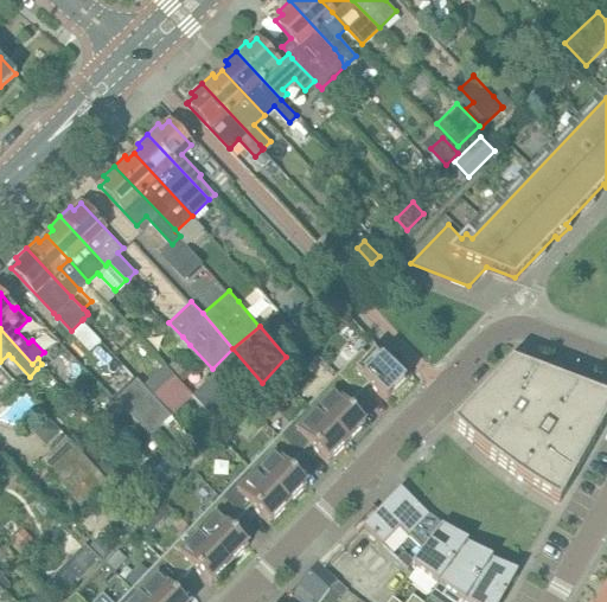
[(294,328),(282,338),(292,350),(304,340),(294,328)]
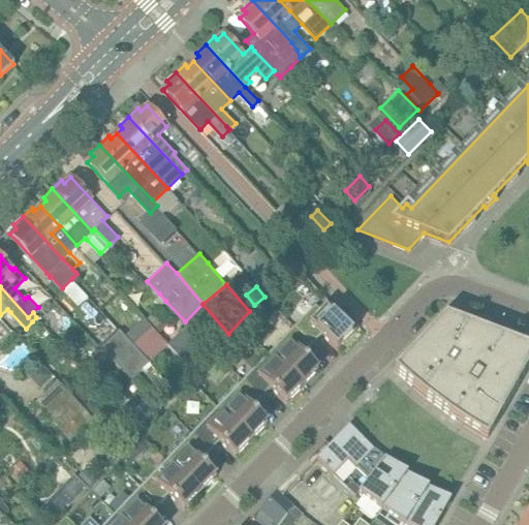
[(159,294),(154,299),(160,305),(165,301),(159,294)]
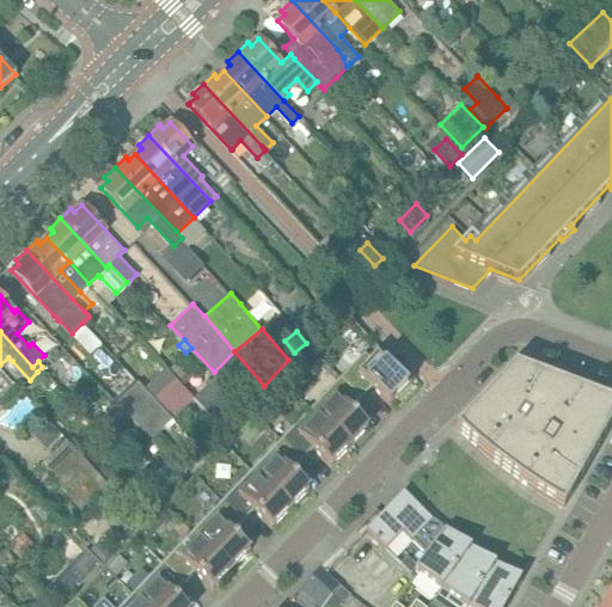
[(390,400),(395,396),(396,396),(412,379),(399,367),(396,369),(377,351),(371,356),(363,350),(340,375),(361,396),(372,385),(390,400)]
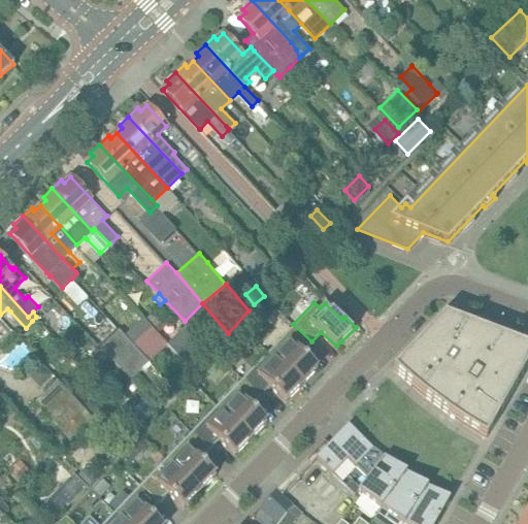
[(228,333),(202,303),(185,321),(211,351),(228,333)]
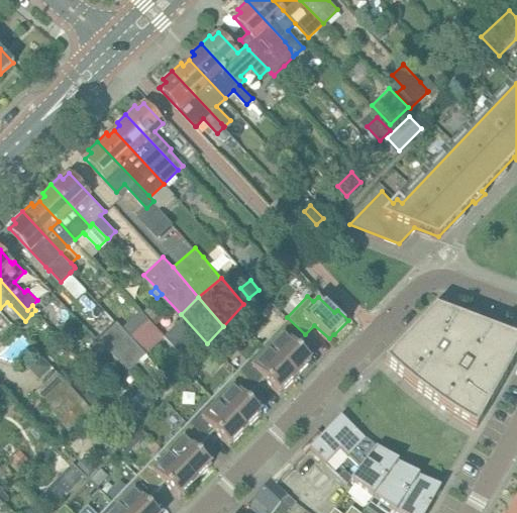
[(402,374),(417,387),(437,402),(453,412),(468,421),(476,426),(516,352),(516,337),(435,307),(386,358),(390,363),(402,374)]
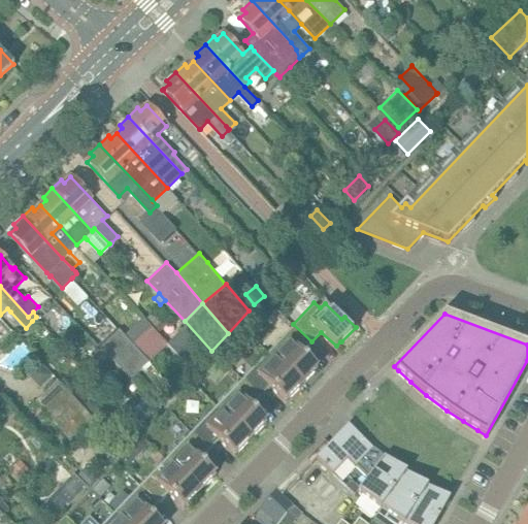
[(185,321),(166,340),(167,342),(193,369),(211,351),(185,321)]
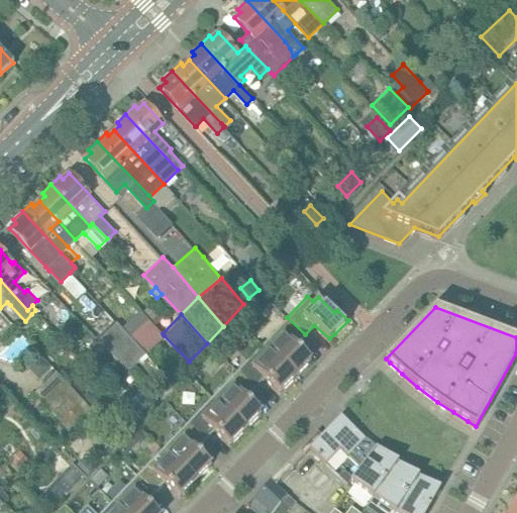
[(146,316),(128,333),(144,351),(164,335),(163,333),(146,316)]
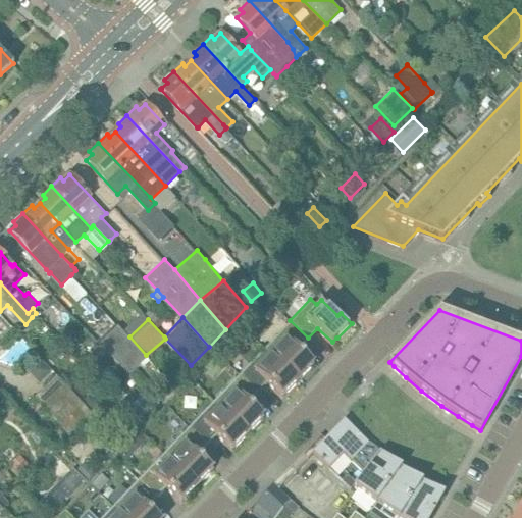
[(308,338),(290,320),(264,347),(298,378),(313,362),(299,348),(308,338)]
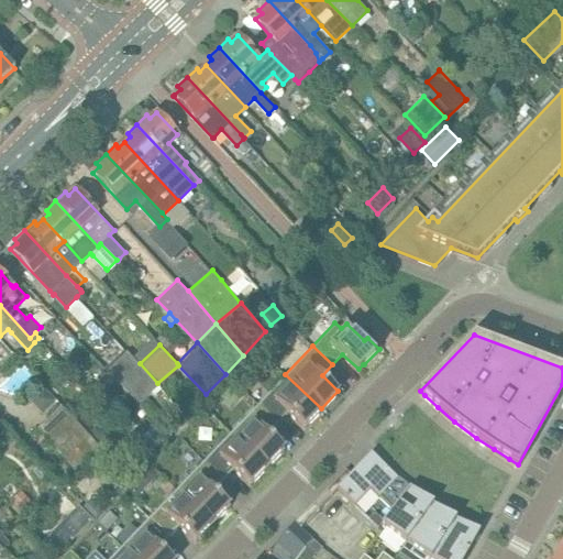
[(158,384),(157,383),(140,363),(130,351),(109,370),(139,402),(158,384)]
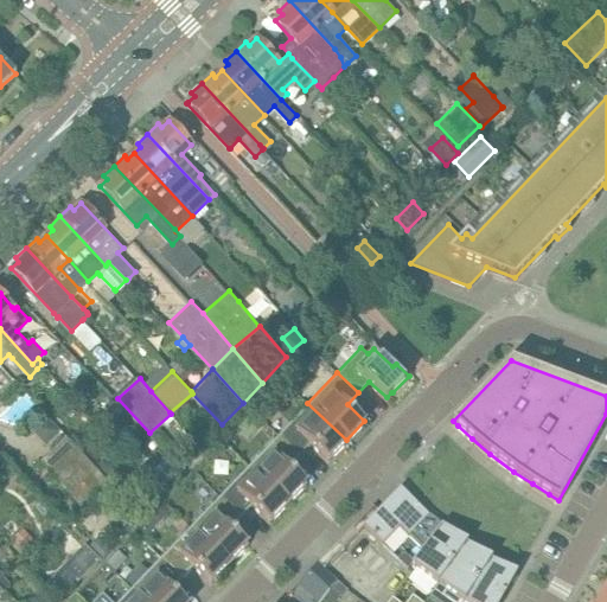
[(328,460),(344,442),(346,440),(307,403),(279,433),(300,454),(311,442),(328,460)]
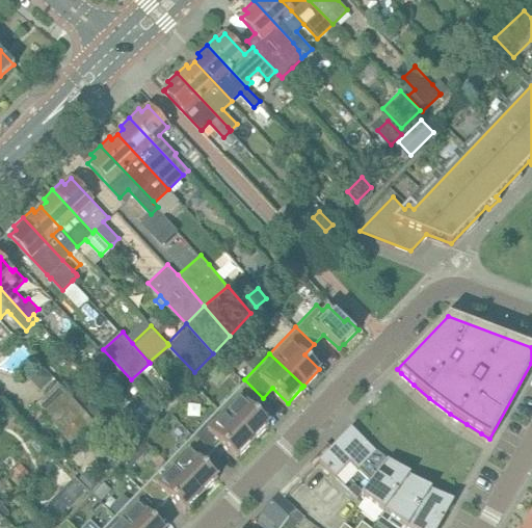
[(133,378),(132,379),(145,395),(154,388),(140,372),(133,378)]
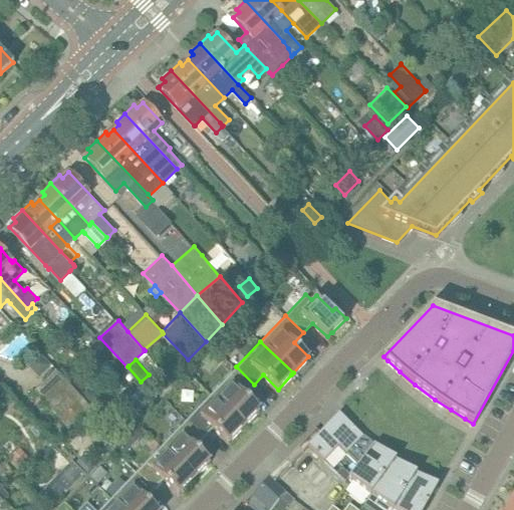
[(254,385),(236,366),(211,393),(244,425),(259,409),(244,394),(254,385)]
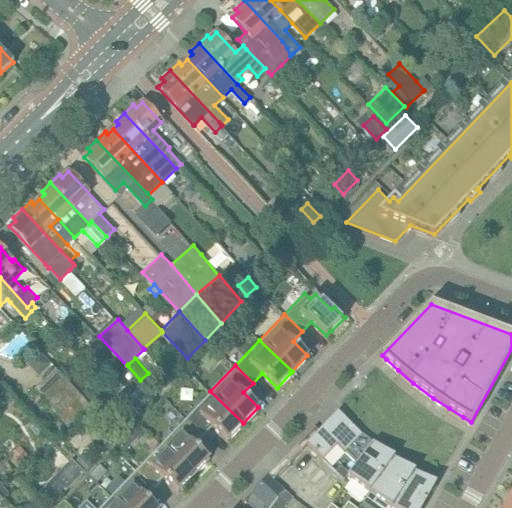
[(56,367),(42,380),(34,387),(67,424),(89,405),(56,367)]
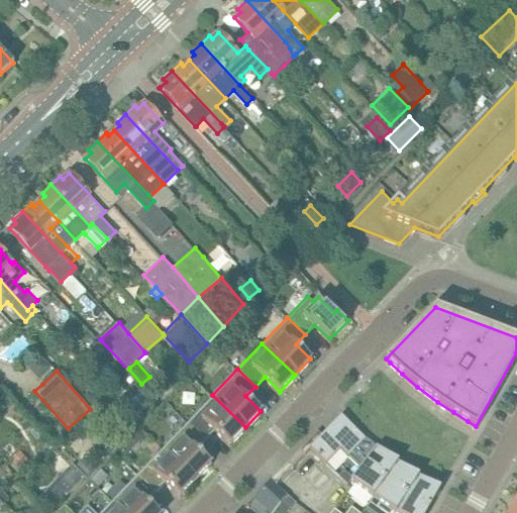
[(0,388),(0,412),(14,400),(2,387),(0,388)]
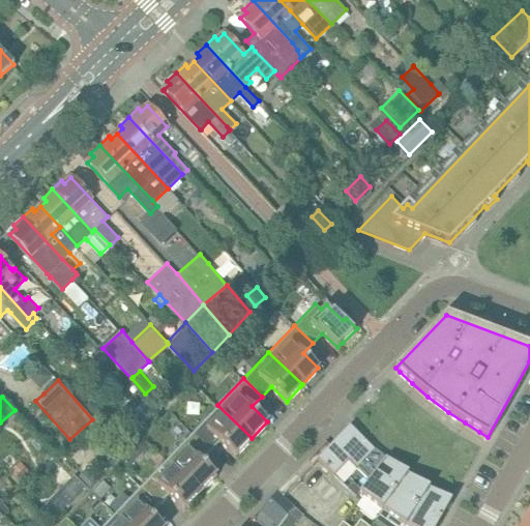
[(144,399),(130,411),(142,424),(155,410),(144,399)]
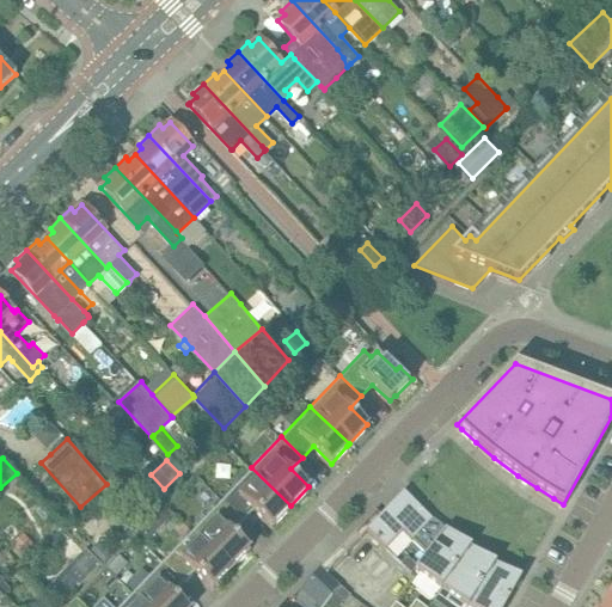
[(271,525),(291,506),(251,467),(221,498),(243,519),(254,508),(271,525)]
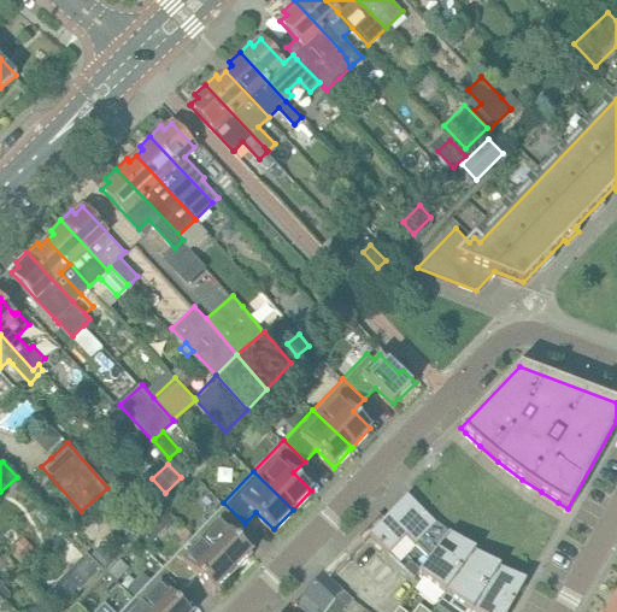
[(388,551),(406,533),(430,555),(448,531),(450,533),(451,531),(429,515),(406,493),(369,533),(388,551)]
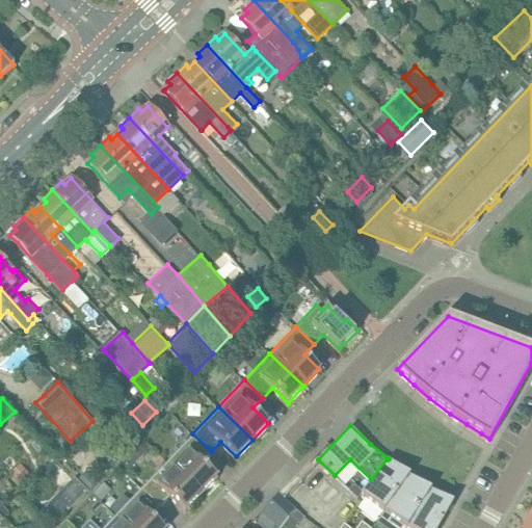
[(211,451),(192,433),(166,459),(201,493),(217,476),(202,462),(211,451)]
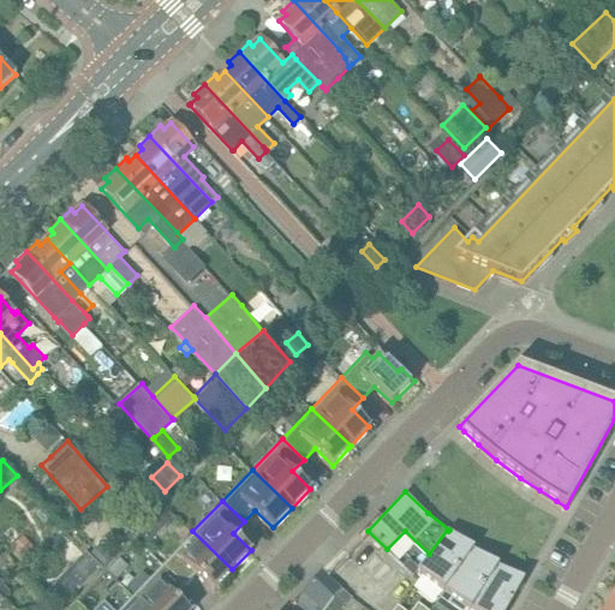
[(429,554),(417,569),(443,590),(445,590),(472,549),(473,548),(448,531),(447,530),(429,554)]
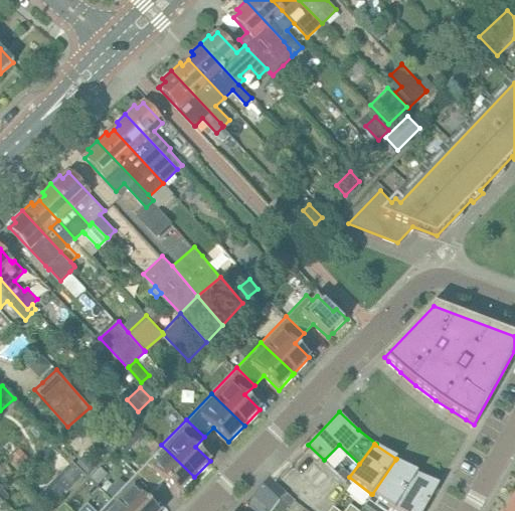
[(161,445),(136,471),(154,489),(164,479),(179,494),(194,477),(161,445)]
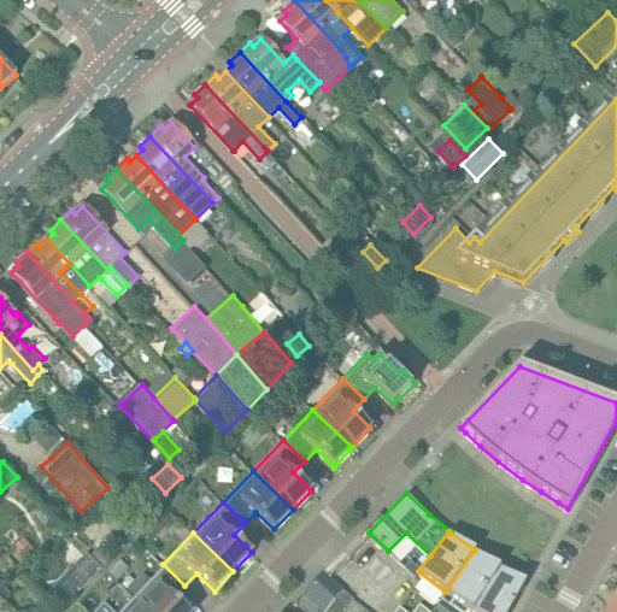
[(27,562),(39,551),(23,535),(12,546),(27,562)]
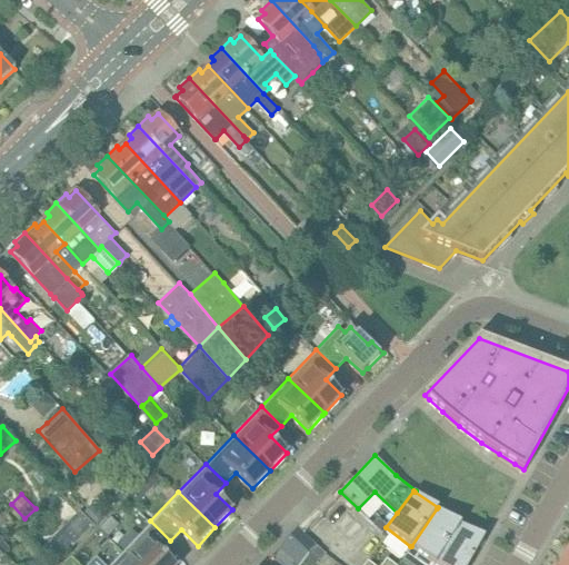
[(410,546),(401,558),(411,564),(433,564),(460,524),(461,523),(437,508),(411,546),(410,546)]
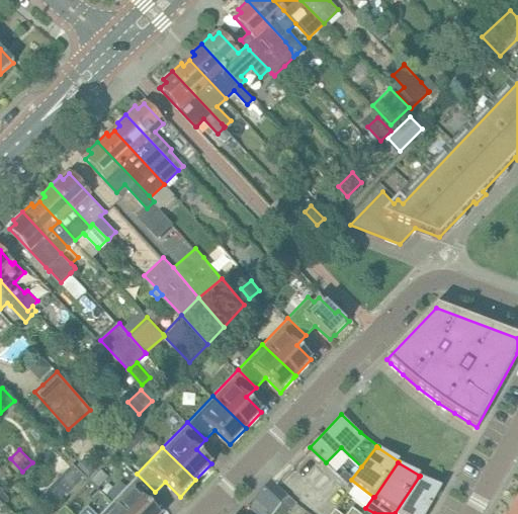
[(339,475),(347,483),(352,477),(344,468),(339,475)]
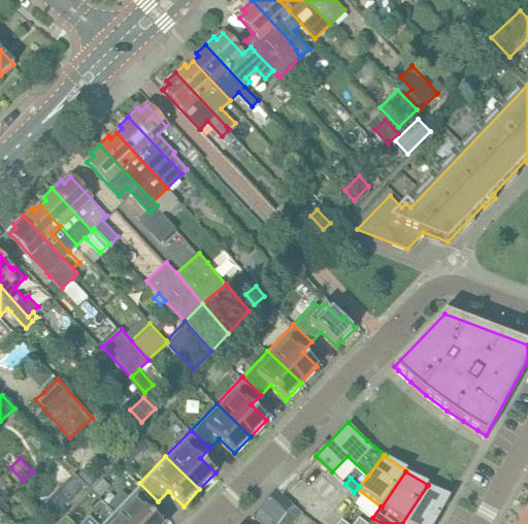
[(158,501),(139,483),(113,510),(129,523),(162,523),(149,511),(158,501)]
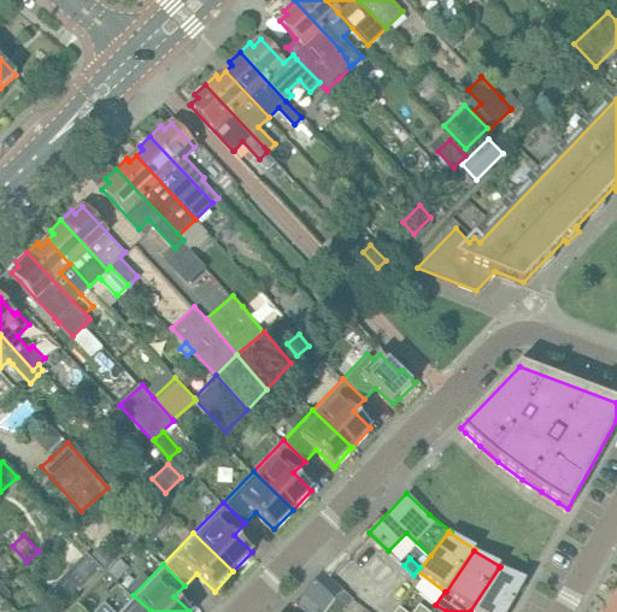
[(499,568),(470,611),(507,611),(526,581),(499,568)]
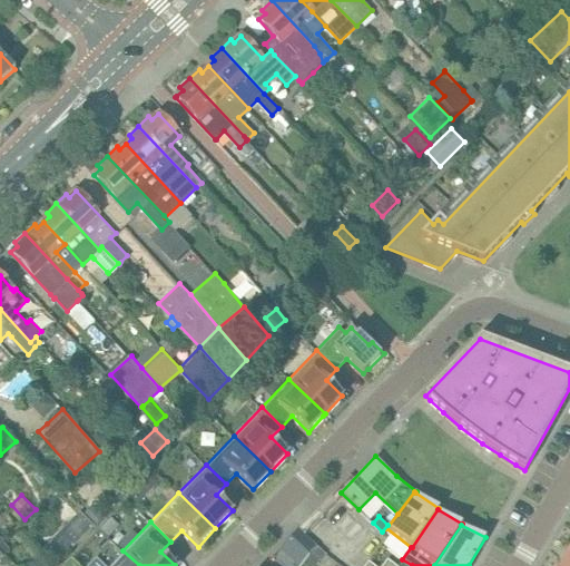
[(298,528),(279,548),(298,565),(303,562),(311,553),(317,545),(310,539),(298,528)]
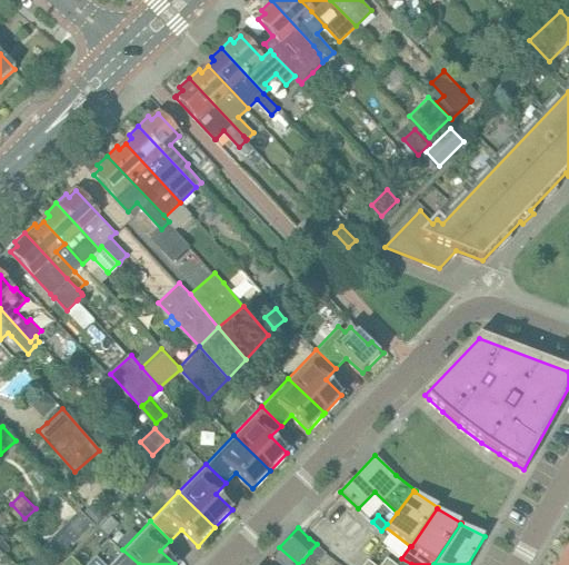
[(52,561),(61,551),(49,538),(39,548),(52,561)]
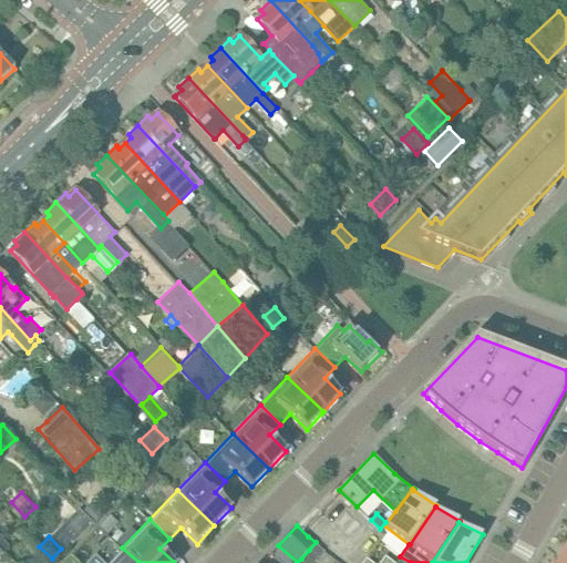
[(316,542),(309,550),(317,556),(323,549),(316,542)]
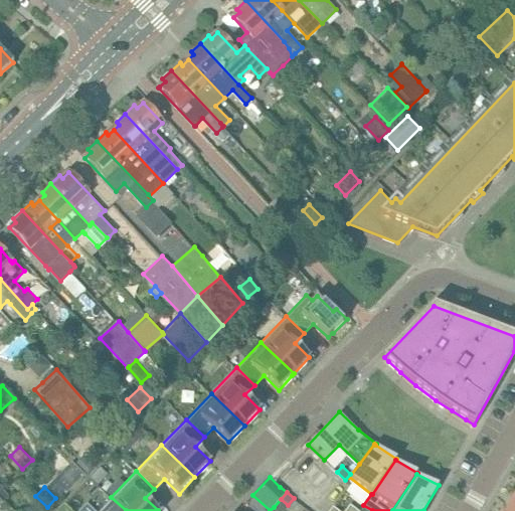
[(95,510),(86,502),(76,510),(126,510),(111,497),(97,510),(95,510)]
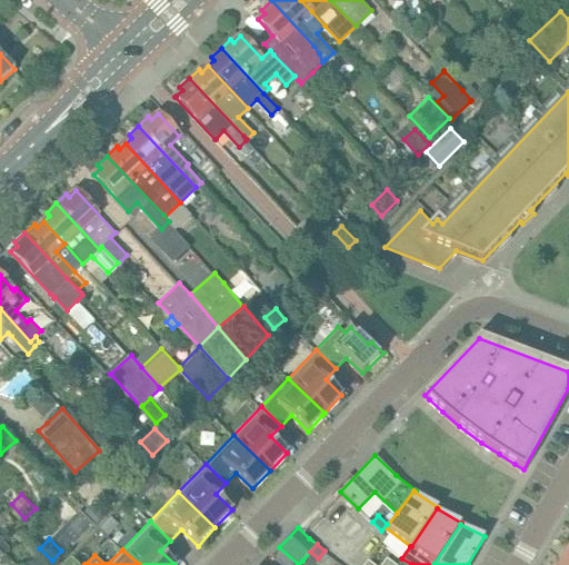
[(568,564),(568,553),(566,552),(558,564),(568,564)]
